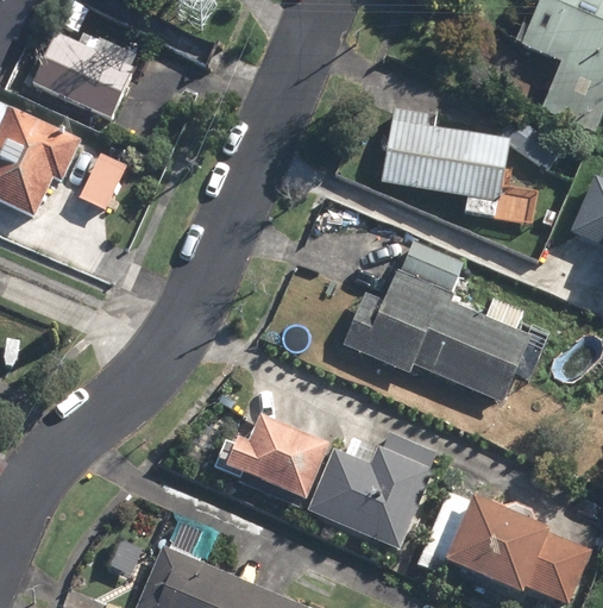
[(0,68),(14,36),(19,37),(36,0),(0,0),(0,68)]
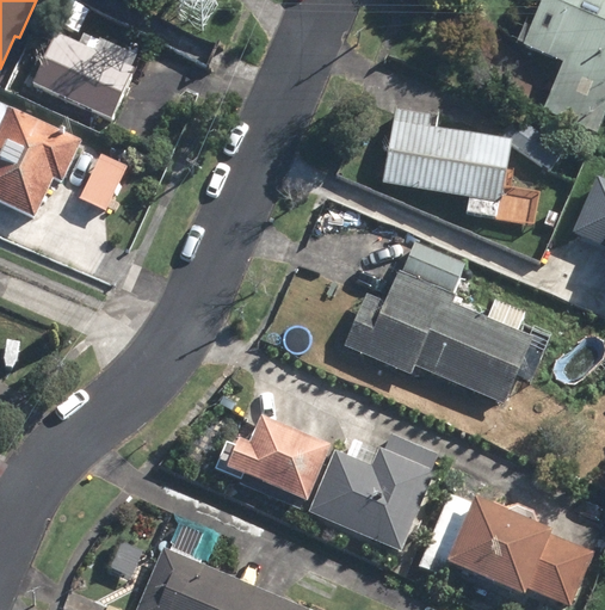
[(604,114),(604,0),(543,0),(524,45),(563,61),(543,111),(596,134),(604,114)]
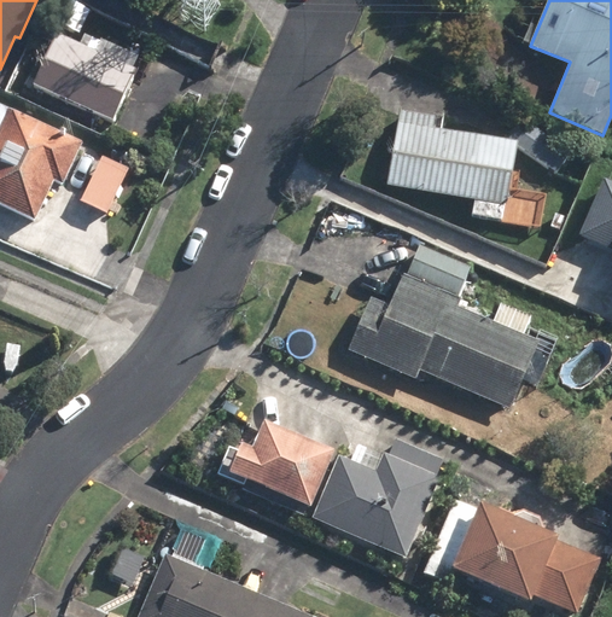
[(79,41),(56,31),(33,82),(114,120),(137,68),(133,67),(139,54),(100,38),(99,40),(82,33),(79,41)]
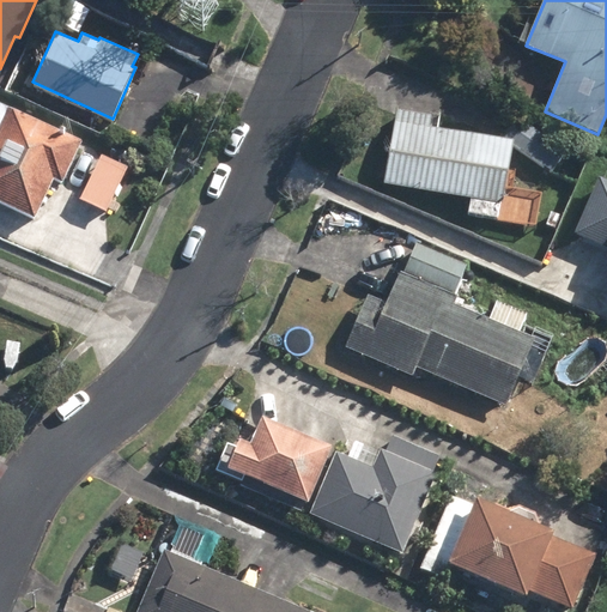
[(167,98),(145,89),(126,131),(147,140),(167,98)]
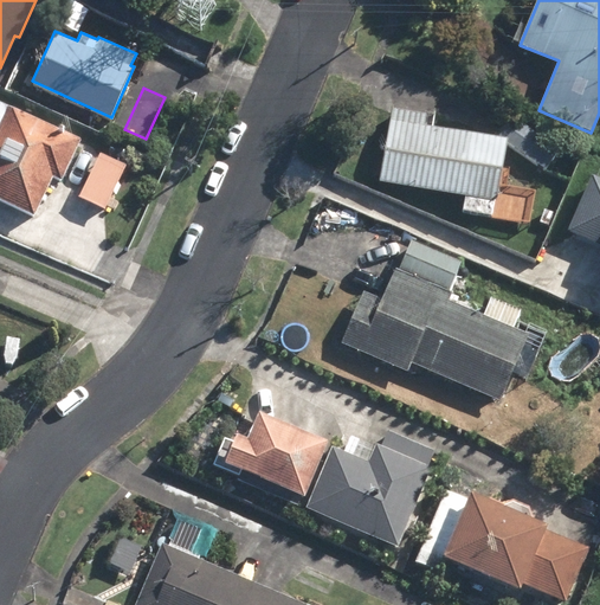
[(0,197),(36,214),(53,175),(62,180),(82,139),(0,101),(0,197)]
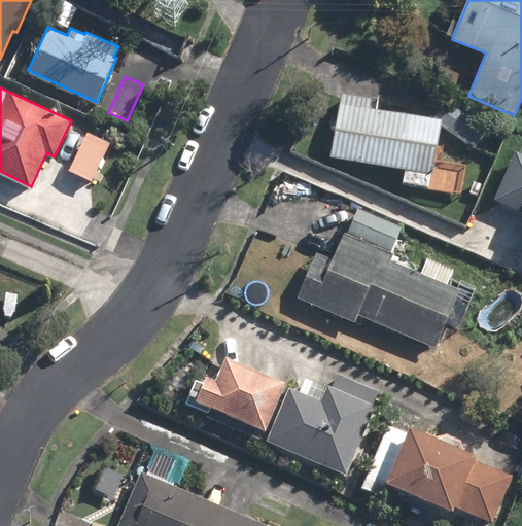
[(371,99),(340,94),(329,158),(405,170),(403,182),(432,186),(443,119),(369,108),(371,99)]
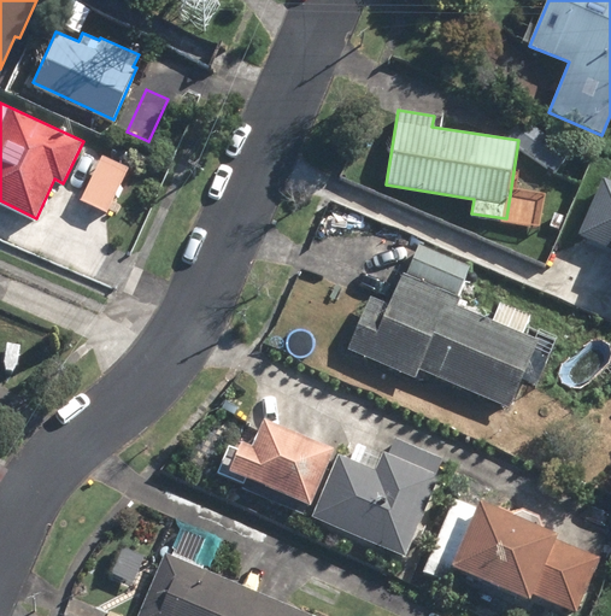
[(128,168),(101,154),(80,199),(106,212),(128,168)]
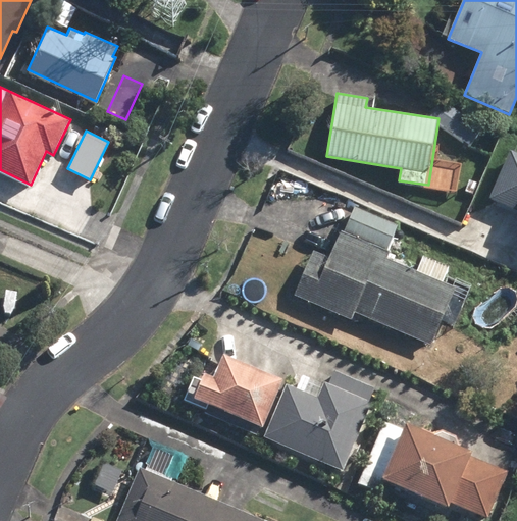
[(516,230),(514,237),(516,238),(516,153),(505,149),(484,198),(516,211),(516,230)]
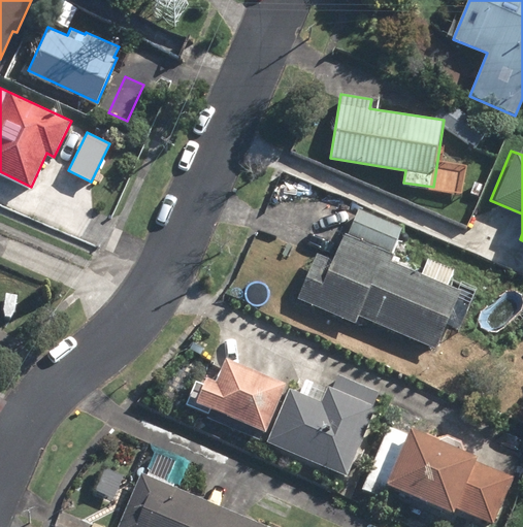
[(347,234),(344,233),(332,260),(315,254),(296,299),(355,324),(358,316),(436,348),(460,289),(390,260),(393,254),(391,253),(402,227),(358,208),(347,234)]
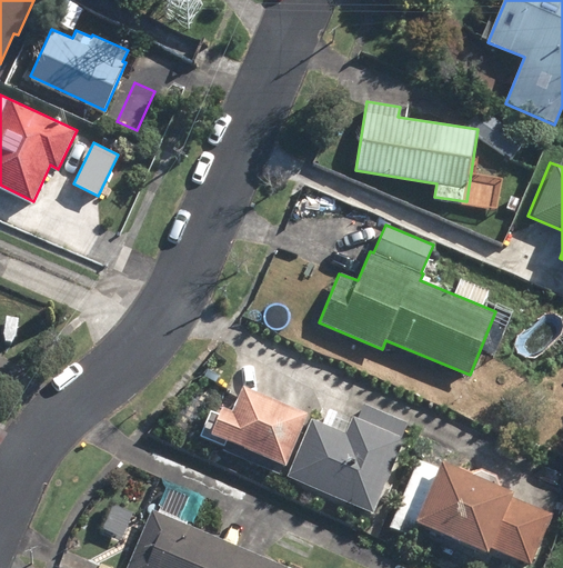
[(311,414),(245,386),(235,410),(225,407),(213,435),(289,467),(311,414)]
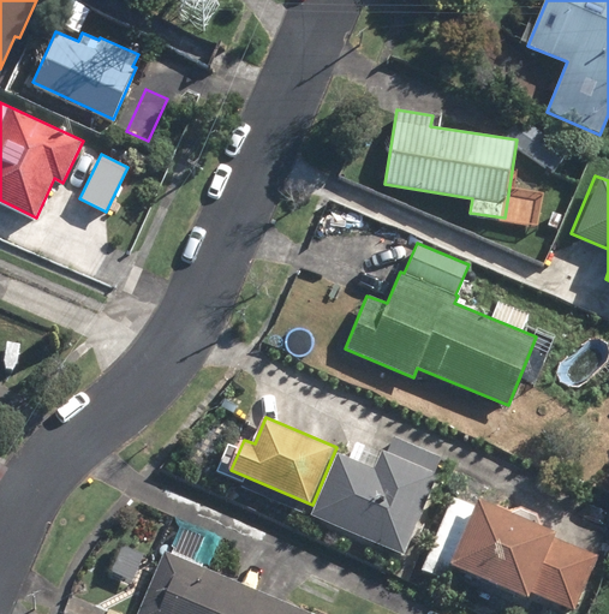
[(348,457),(340,453),(314,517),(405,555),(440,475),(434,472),(441,455),(392,435),(384,452),(356,439),(348,457)]
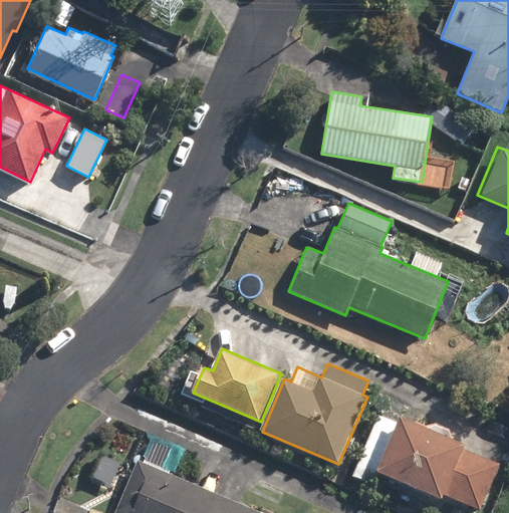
[(400,424),(377,415),(350,476),(374,486),(380,473),(445,500),(446,497),(479,511),(499,464),(466,450),(468,445),(403,417),(400,424)]
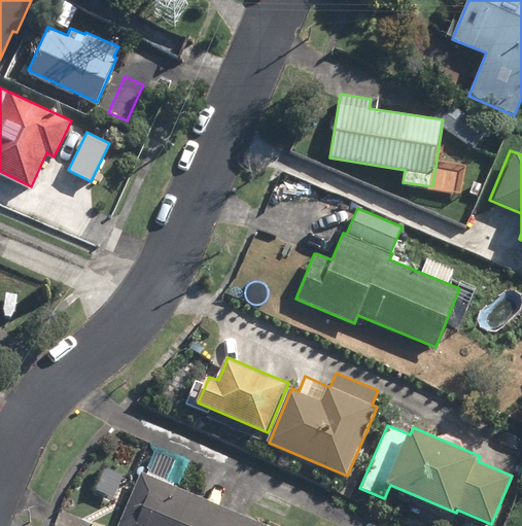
[(269,525),(140,471),(116,525),(269,525)]
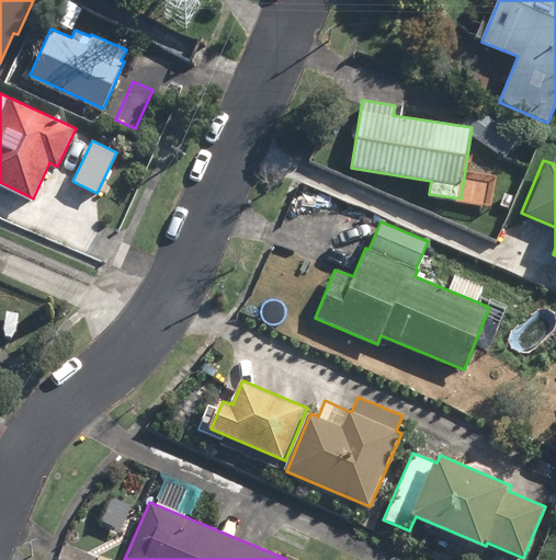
All buildings are outlined.
